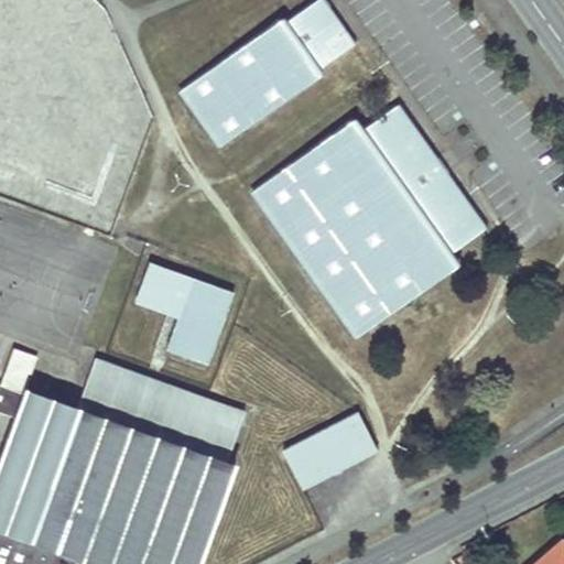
[(320,12),(331,4),(327,0),(315,0),(312,2),(315,7),(320,12)]
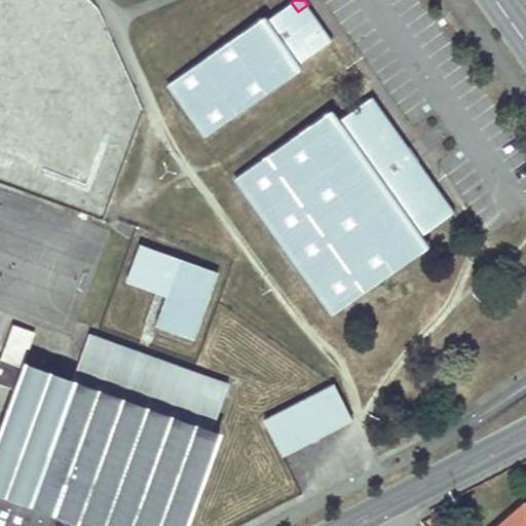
[(167,84),(205,137),(303,67),(300,64),(334,38),(308,4),(298,11),(294,6),(291,2),(267,19),(265,14),(167,84)]
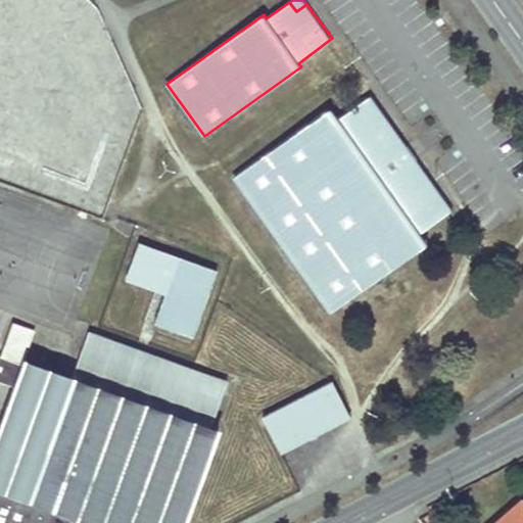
[(414,234),(450,207),(411,152),(370,93),(332,119),(325,108),(234,172),(330,308),(420,244),(414,234)]
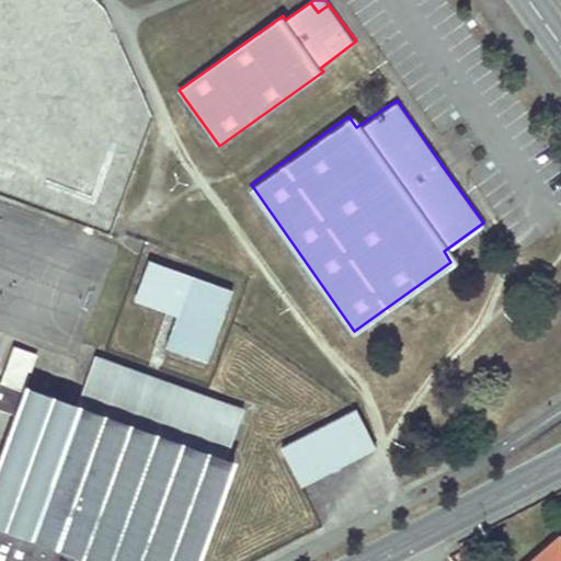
[(150,259),(135,299),(178,316),(167,346),(209,362),(235,290),(150,259)]
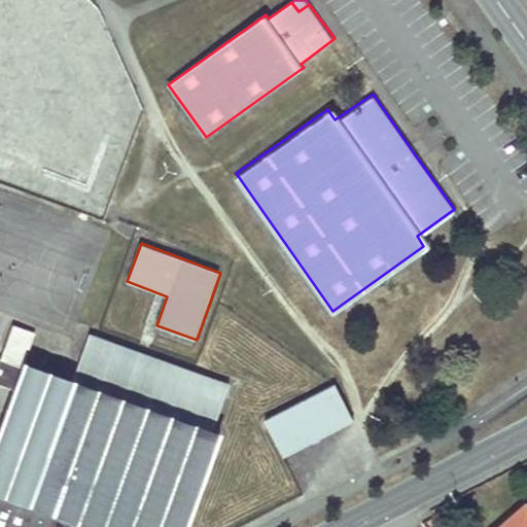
[(72,526),(75,521),(91,526),(186,526),(215,448),(222,430),(214,428),(231,383),(90,334),(74,377),(26,359),(36,332),(13,324),(1,359),(0,358),(0,384),(0,385),(15,390),(0,432),(0,526),(72,526)]
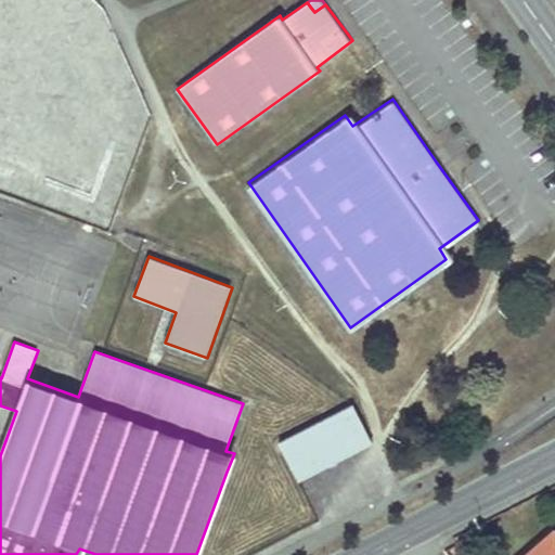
[(299,482),(373,442),(353,403),(279,441),(299,482)]
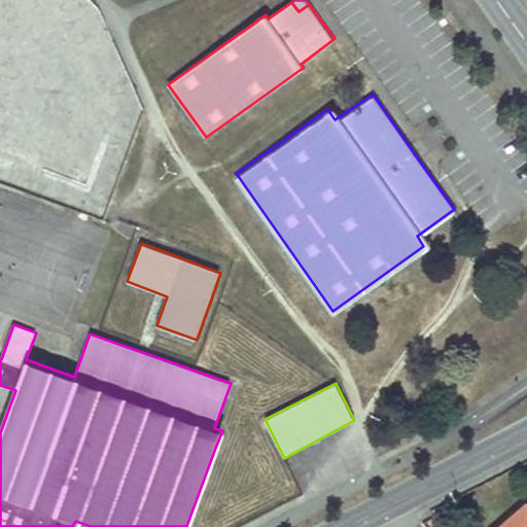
[(526,526),(526,508),(523,504),(495,526),(526,526)]
